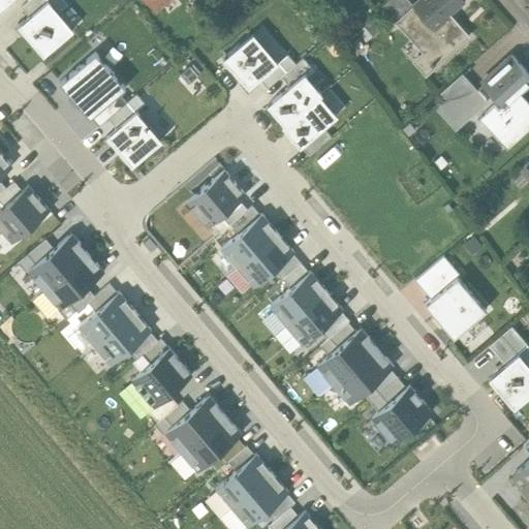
[(0,0),(0,8),(9,0),(0,0)]
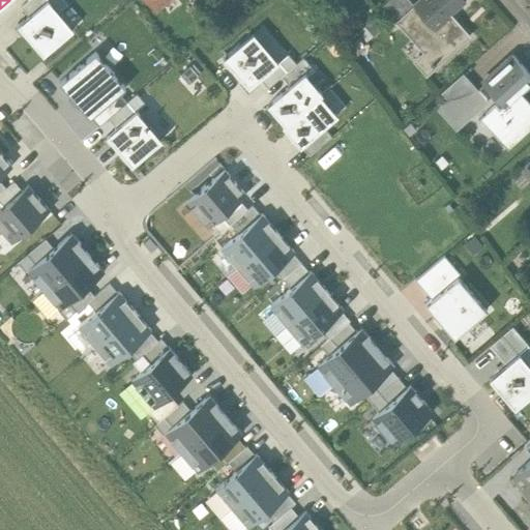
[(29,0),(29,1),(21,8),(29,17),(48,1),(49,0),(29,0)]
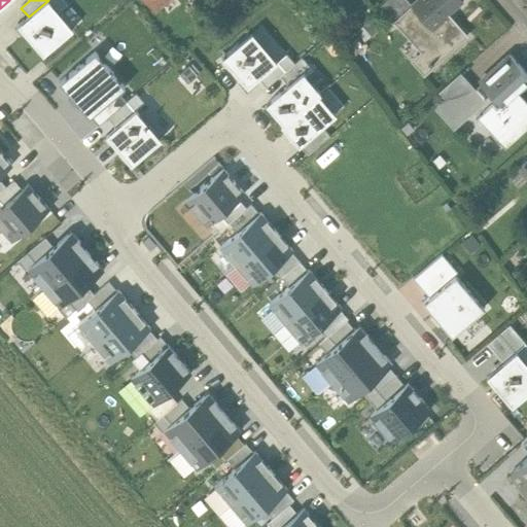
[(146,0),(154,11),(170,0),(146,0)]
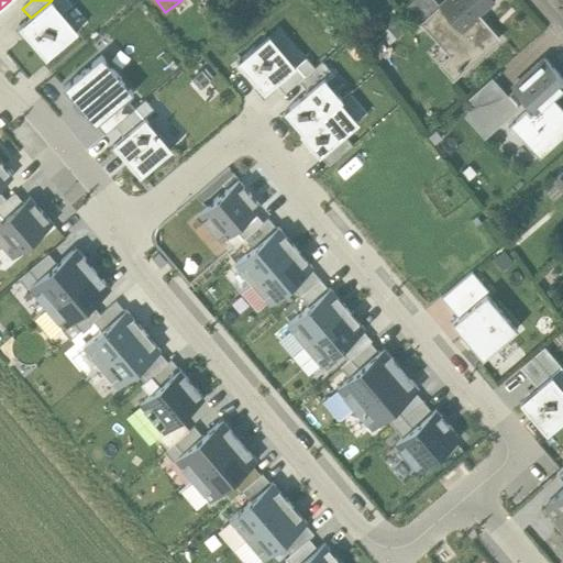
[(441,6),(434,0),(415,0),(406,9),(420,24),(422,23),(421,23),(441,6)]
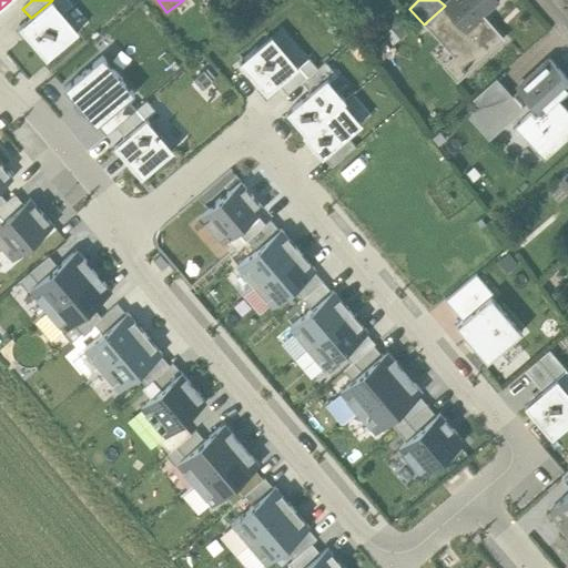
[(450,0),(445,6),(425,23),(426,23),(468,70),(501,39),(482,17),(497,2),(494,0),(450,0)]
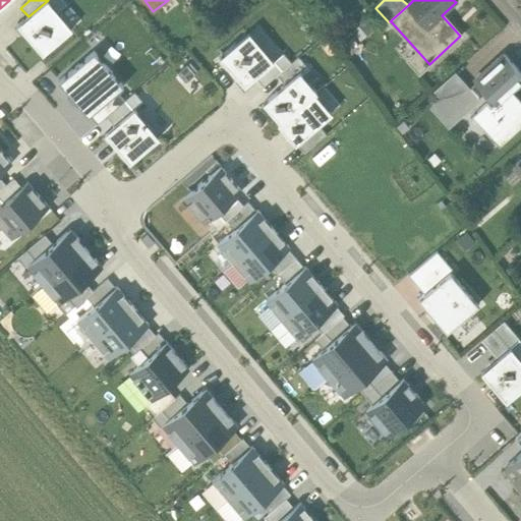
[(29,16),(17,25),(42,55),(71,31),(47,1),(29,16)]
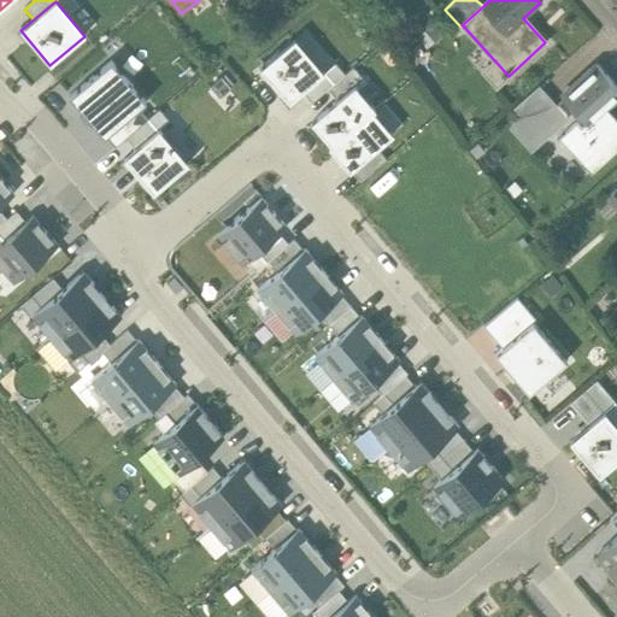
[(294,40),(259,69),(289,104),(301,94),(324,75),(294,40)]
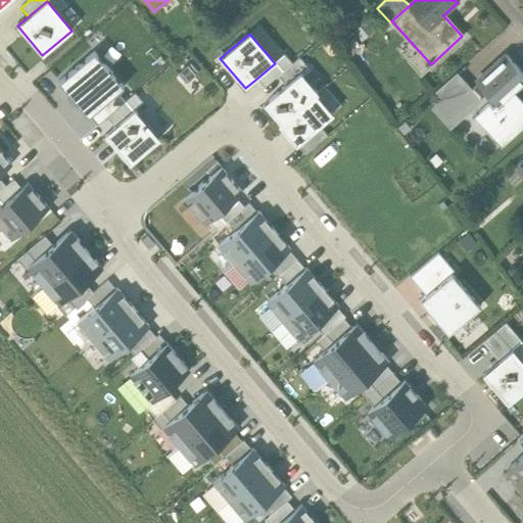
[(94,52),(59,82),(88,116),(89,116),(116,93),(124,87),(94,52)]
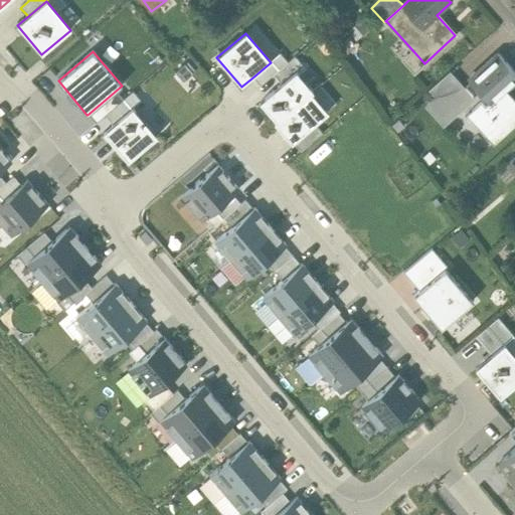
[(280,54),(271,62),(251,78),(260,88),(274,75),(288,63),(280,54)]
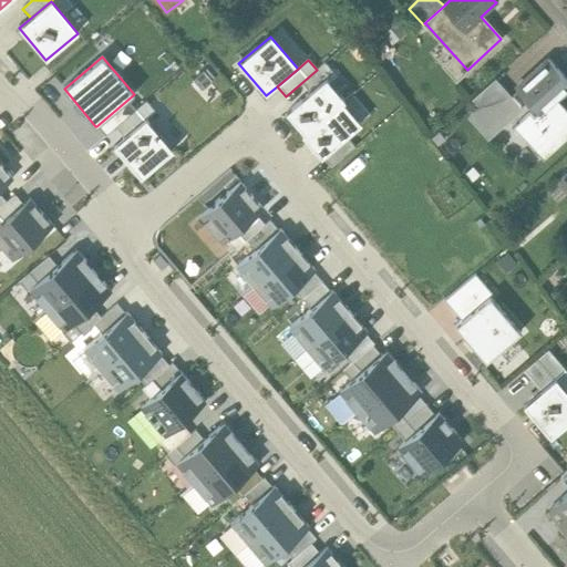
[(566,89),(566,81),(549,61),(517,90),(540,115),(534,121),(529,115),(516,127),(544,158),(566,136),(566,112),(556,100),(566,89)]
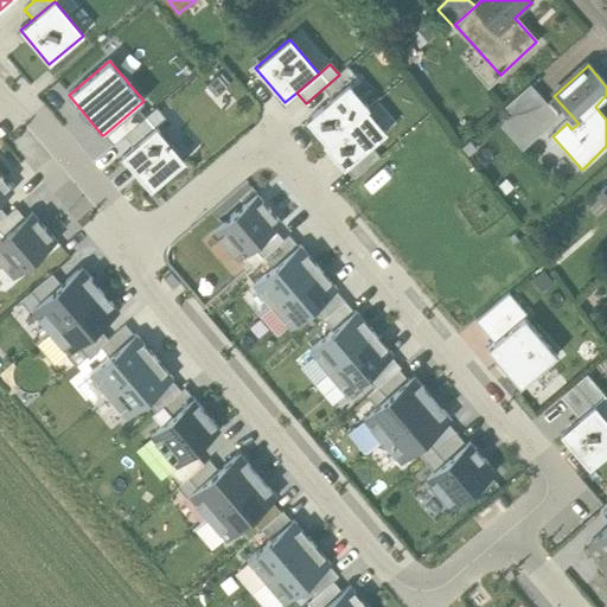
[(332,100),(349,85),(357,78),(347,68),(339,75),(323,89),(332,100)]
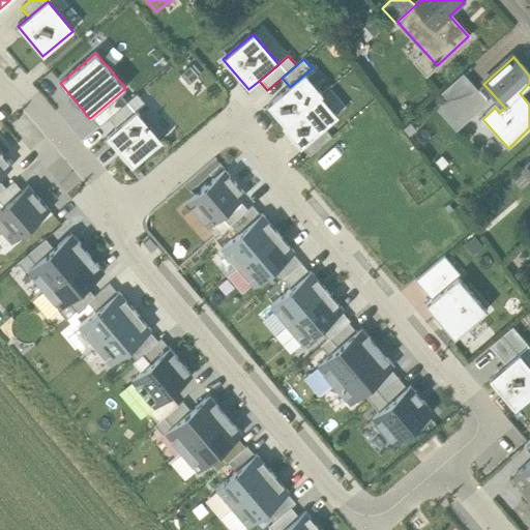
[(323,95),(304,75),(290,87),(267,107),(286,126),(320,98),(323,95)]
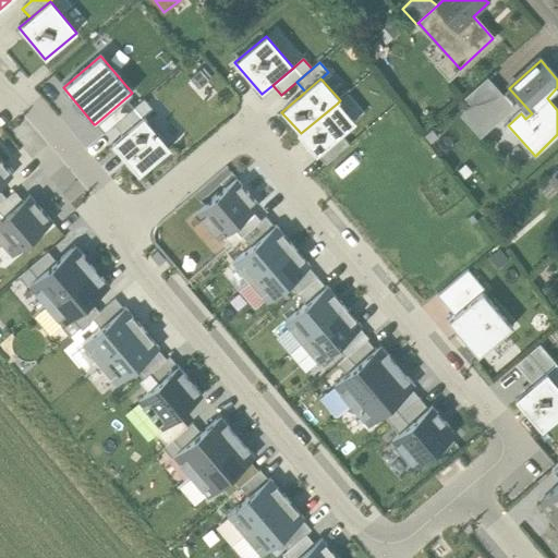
[(487,79),(464,99),(481,118),(502,98),(488,82),(489,81),(487,79)]
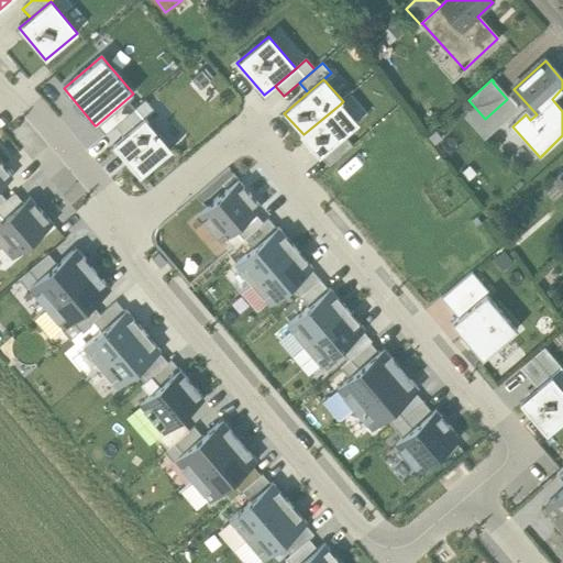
[(507,99),(495,111),(504,120),(517,108),(508,98),(507,99)]
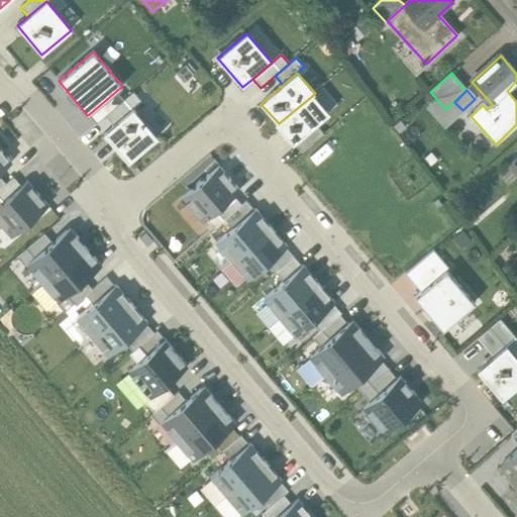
[(88,115),(96,124),(105,116),(123,101),(115,92),(88,115)]
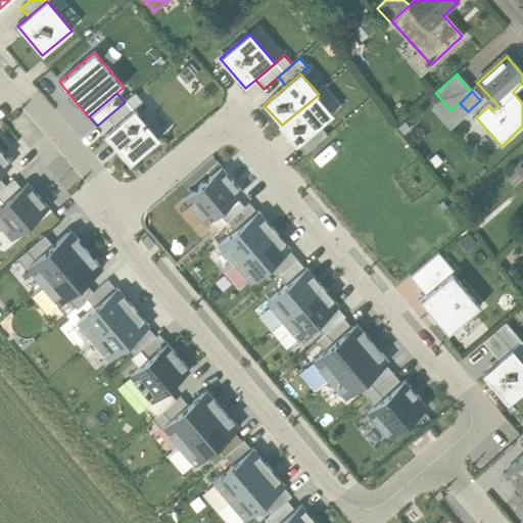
[(106,117),(114,128),(134,110),(142,103),(134,94),(125,102),(106,117)]
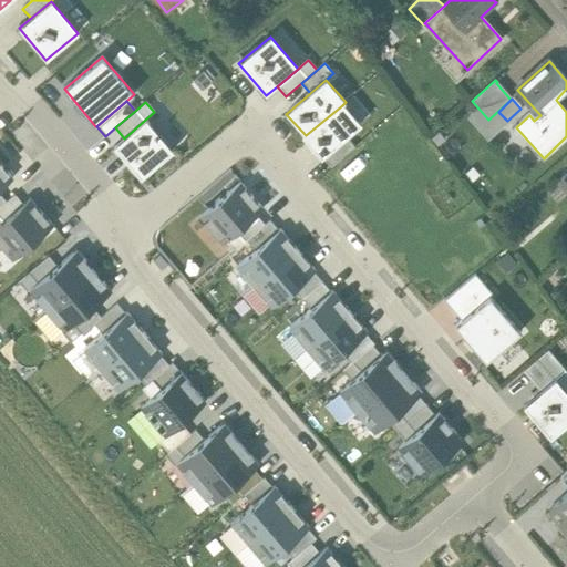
[(361,125),(342,105),(306,135),(303,137),(321,160),(322,158),(347,137),(361,125)]
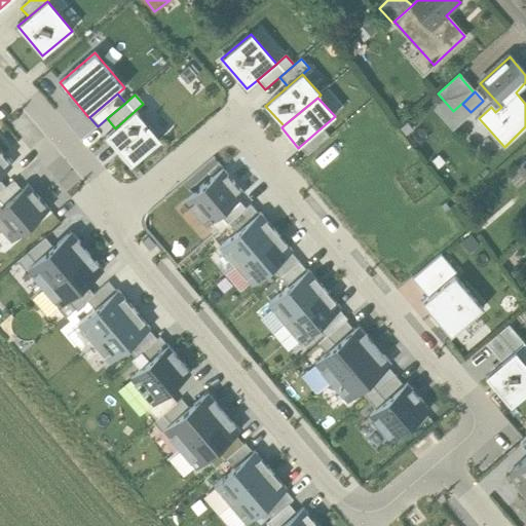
[(115,128),(105,137),(130,165),(160,141),(135,111),(115,128)]
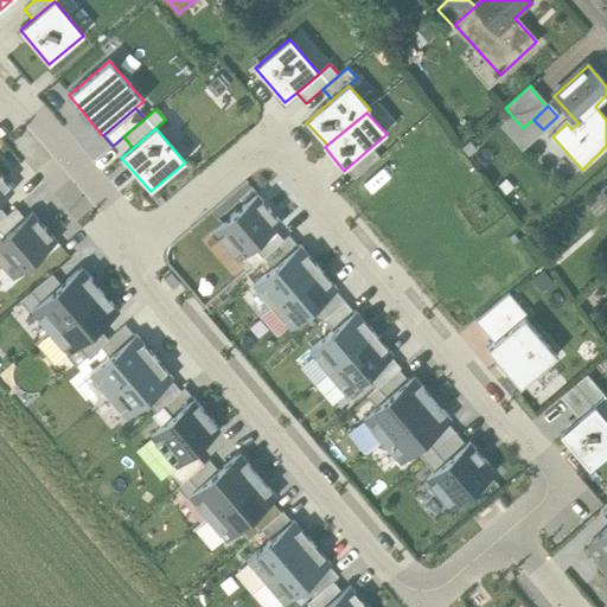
[(371,147),(345,170),(355,180),(381,159),(371,147)]
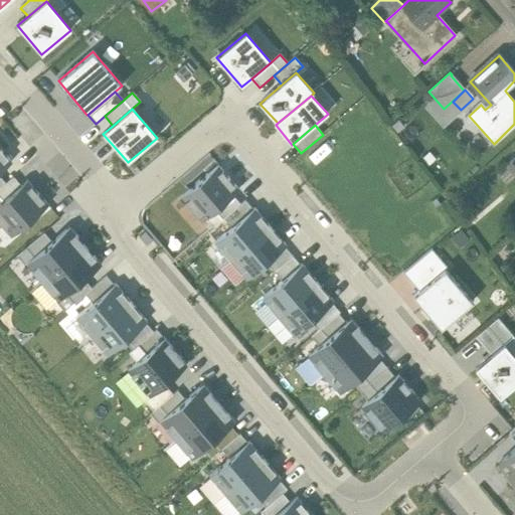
[(0,172),(11,163),(0,149),(0,172)]
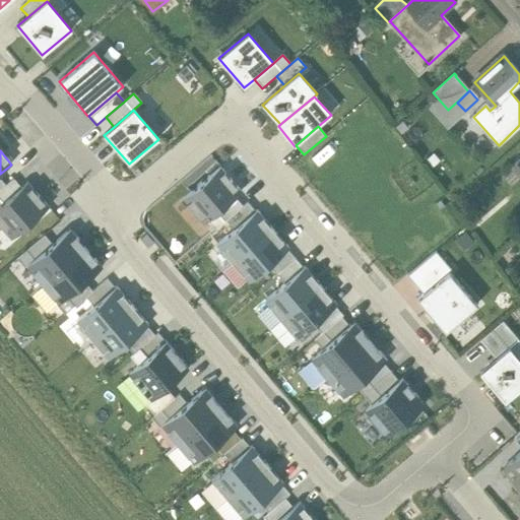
[(519,158),(511,168),(519,177),(519,158)]
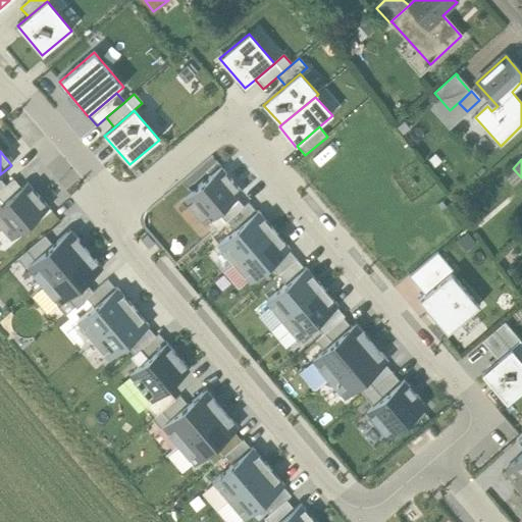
[(220,168),(184,200),(204,224),(207,222),(236,199),(242,193),(220,168)]
